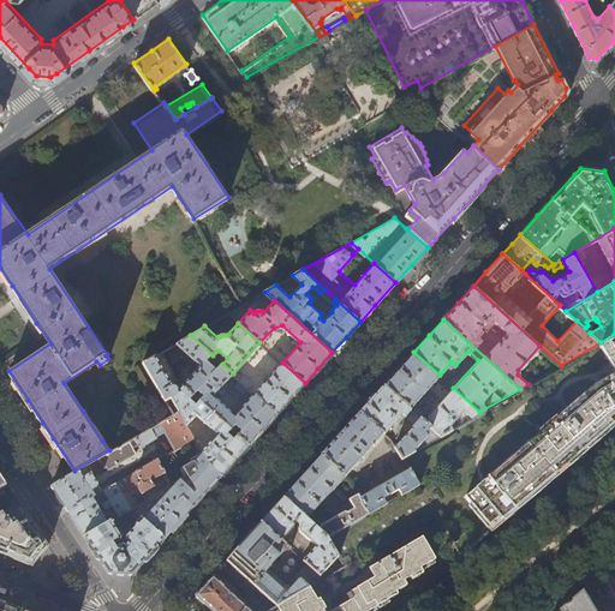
[(614,334),(601,342),(561,365),(529,384),(520,389),(479,412),(473,415),(455,426),(470,453),(402,491),(387,499),(370,510),(328,534),(339,553),(345,563),(437,510),(461,550),(614,419),(614,334)]
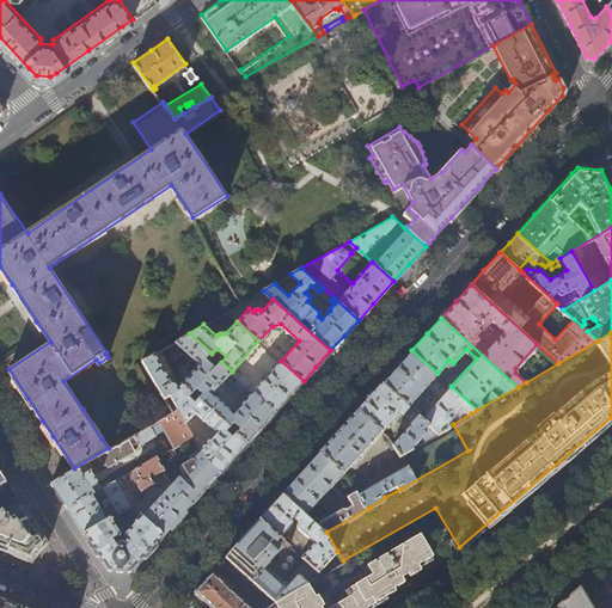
[(206,358),(210,352),(189,333),(176,341),(199,361),(199,363),(183,382),(194,392),(197,387),(203,393),(200,397),(231,425),(234,421),(240,427),(237,430),(249,441),(261,428),(275,411),(254,391),(237,409),(233,404),(230,407),(213,393),(232,372),(221,362),(220,361),(214,367),(206,358)]
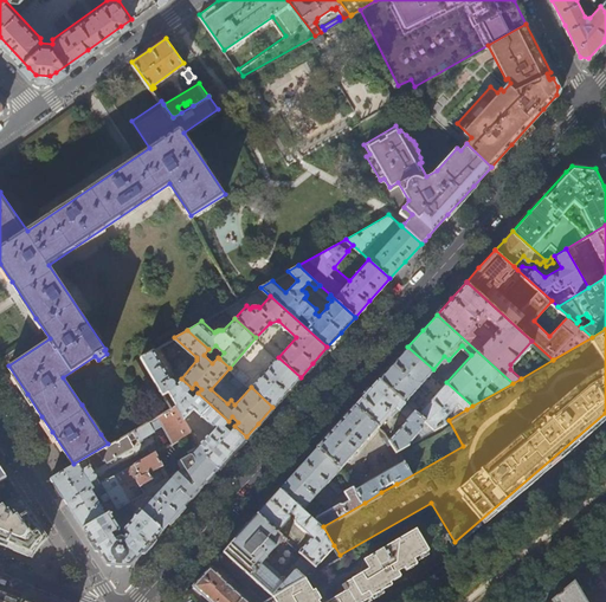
[(423,381),(433,369),(407,347),(394,361),(379,377),(434,427),(447,420),(445,418),(458,401),(466,409),(472,406),(446,382),(423,407),(413,399),(419,392),(424,396),(431,388),(423,381)]
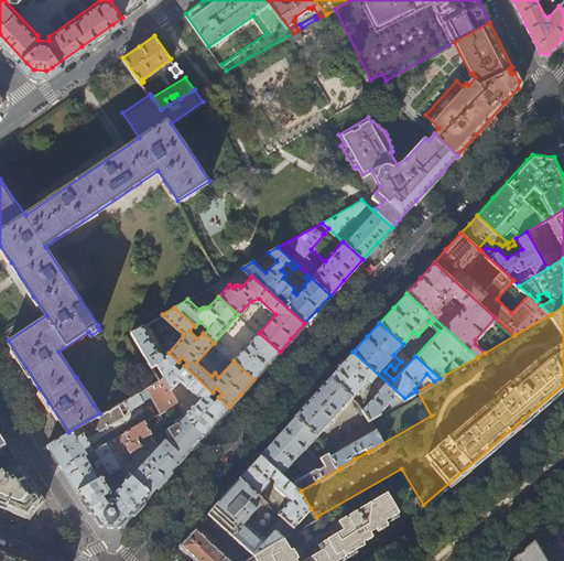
[(174,365),(179,362),(169,353),(164,356),(164,355),(163,354),(162,354),(161,353),(144,324),(132,331),(153,366),(158,364),(165,376),(164,376),(172,389),(181,379),(201,397),(185,413),(192,424),(203,435),(215,422),(229,407),(218,397),(215,401),(209,397),(213,392),(184,366),(180,370),(174,365)]
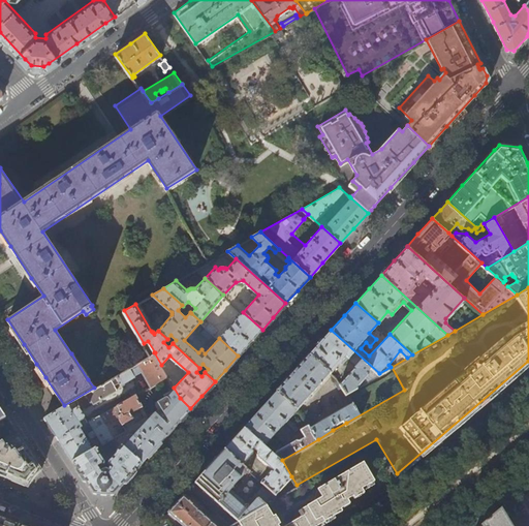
[(250,343),(262,330),(243,312),(231,323),(230,321),(227,325),(229,327),(219,338),(238,356),(250,343)]
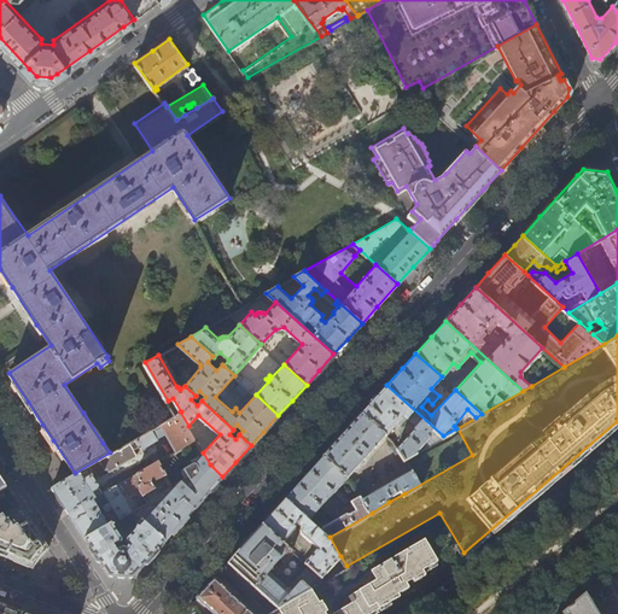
[(240,380),(240,381),(249,389),(255,382),(245,374),(240,380)]
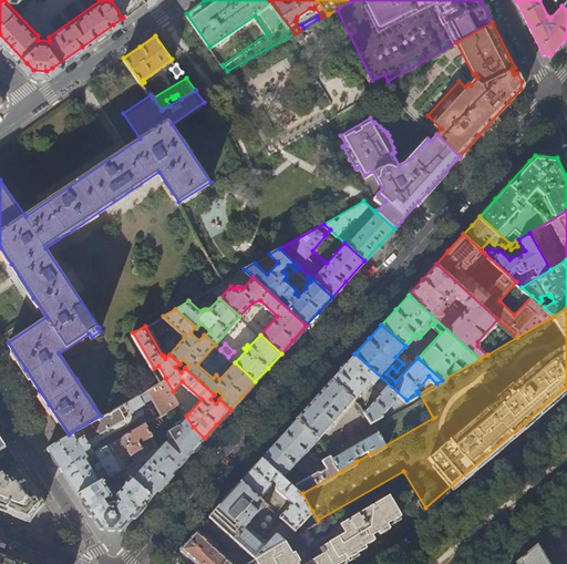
[(224,363),(228,357),(220,350),(216,356),(224,363)]
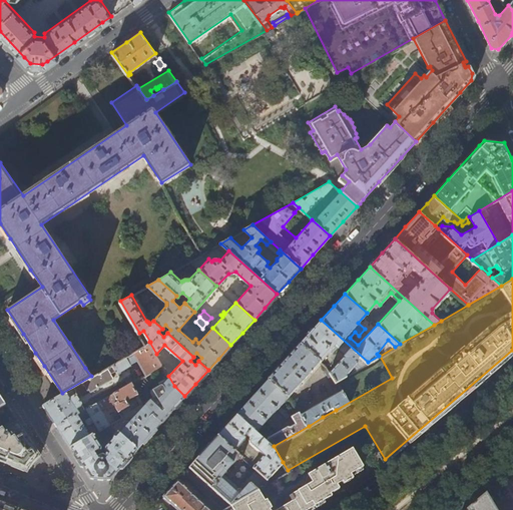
[(312,331),(301,342),(321,360),(330,349),(332,351),(335,348),(333,347),(337,343),(347,352),(329,371),(335,381),(368,362),(321,320),(312,331)]
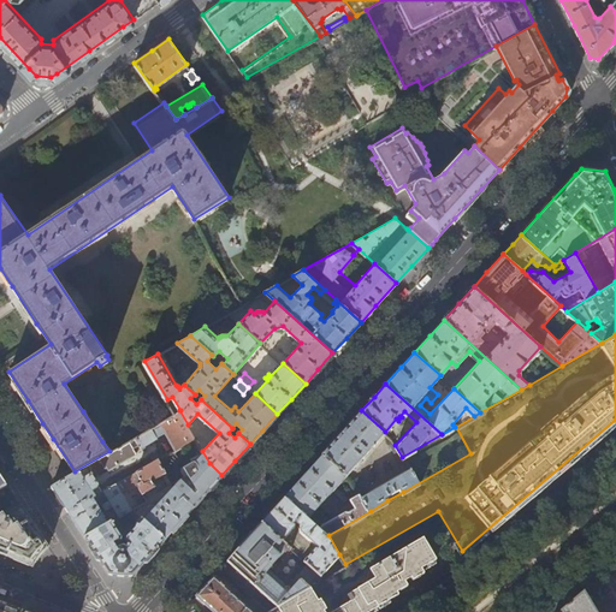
[(105,439),(86,409),(83,411),(102,441),(105,439)]
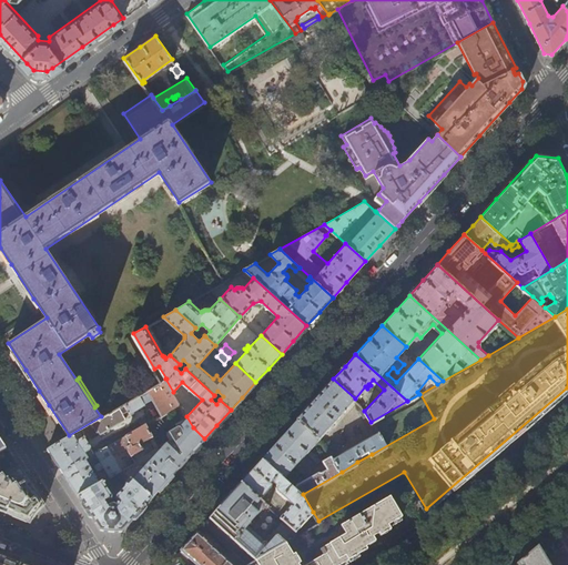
[(180,403),(173,392),(165,379),(161,382),(101,416),(69,435),(67,437),(48,449),(54,458),(62,471),(95,452),(85,437),(99,430),(100,432),(125,417),(124,414),(142,404),(142,403),(139,397),(145,394),(148,391),(152,397),(161,414),(168,411),(179,403),(180,403)]
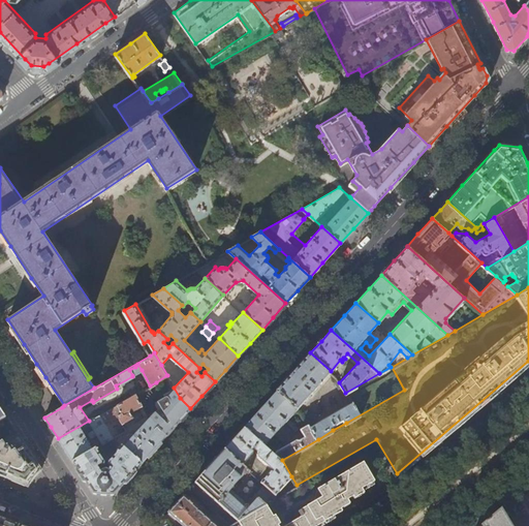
[(298,407),(331,371),(310,352),(292,372),(277,390),(298,407)]
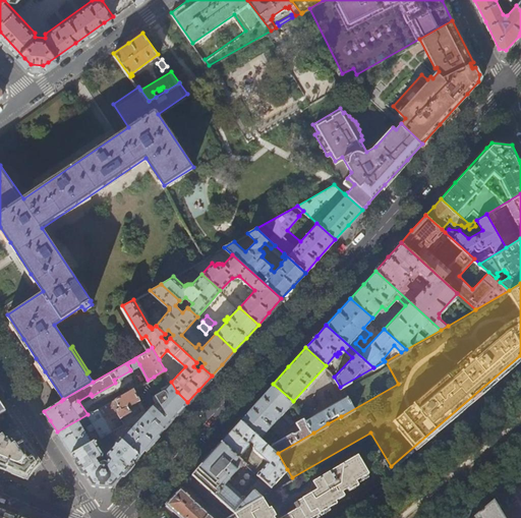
[(130,369),(139,364),(135,358),(133,361),(127,364),(130,369)]
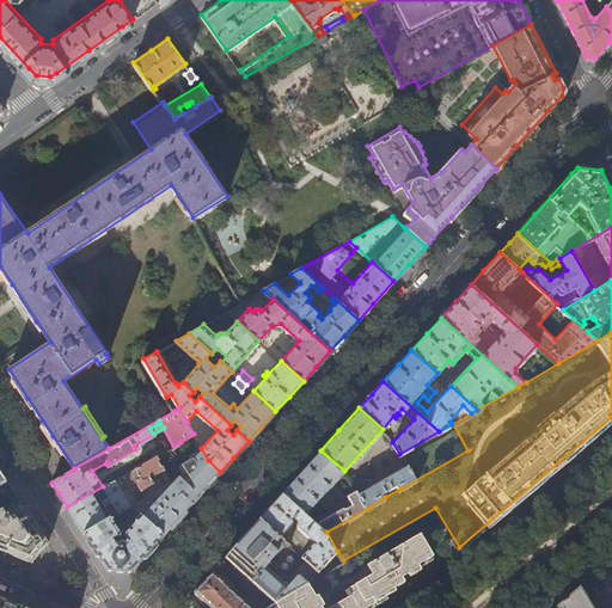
[(453,424),(452,424),(439,431),(399,454),(405,465),(359,492),(368,508),(385,497),(383,492),(398,484),(401,489),(467,450),(453,424)]
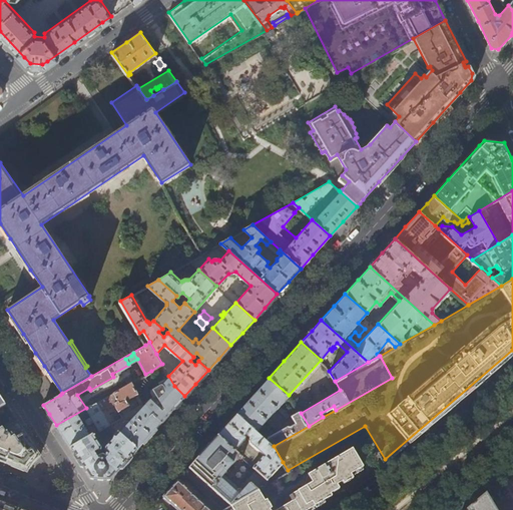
[(173,409),(184,396),(174,386),(168,376),(161,364),(151,371),(154,376),(152,378),(150,380),(149,382),(147,385),(147,388),(147,391),(147,392),(139,396),(140,398),(143,404),(161,422),(173,409)]
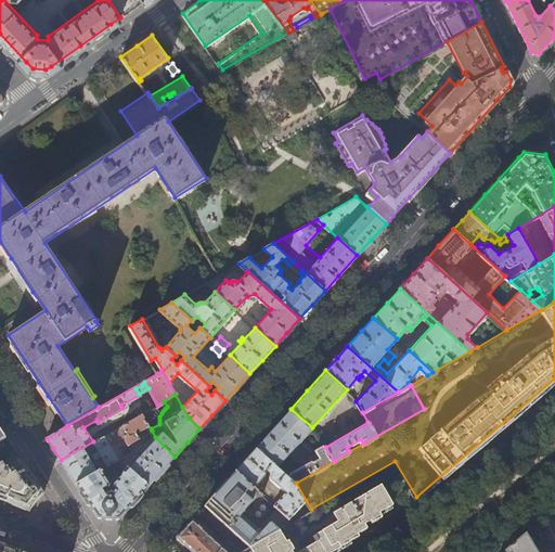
[(296,446),(312,427),(291,409),(273,428),(271,431),(256,447),(296,483),(334,461),(325,447),(323,444),(315,448),(315,449),(320,457),(314,460),(311,460),(292,471),(284,464),(282,466),(279,464),(293,448),(291,446),(293,444),(296,446)]
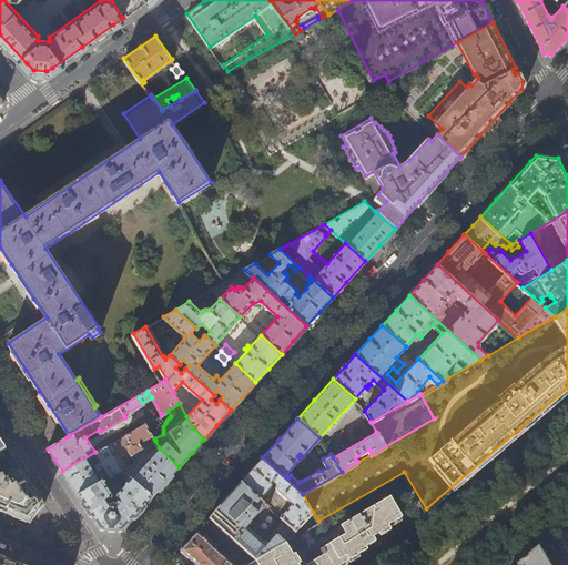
[(145,423),(127,434),(131,442),(127,445),(132,454),(142,447),(140,442),(152,435),(145,423)]
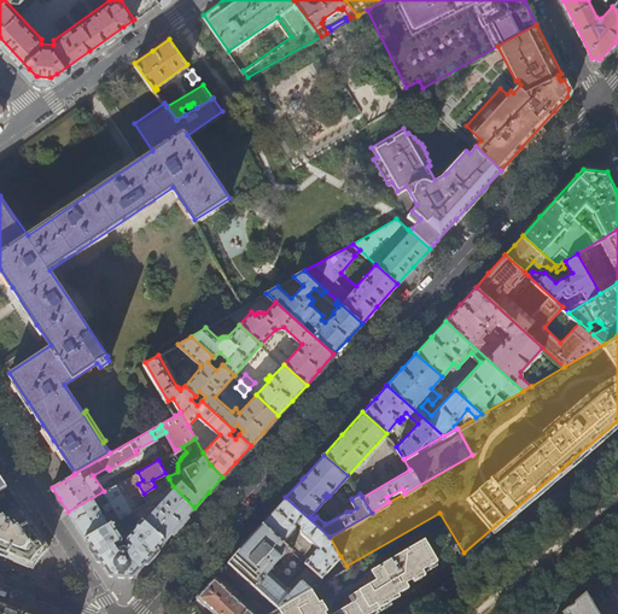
[(122,492),(138,484),(143,480),(138,472),(104,491),(68,512),(76,524),(85,537),(108,524),(98,507),(103,503),(106,509),(112,506),(120,516),(132,509),(122,492)]
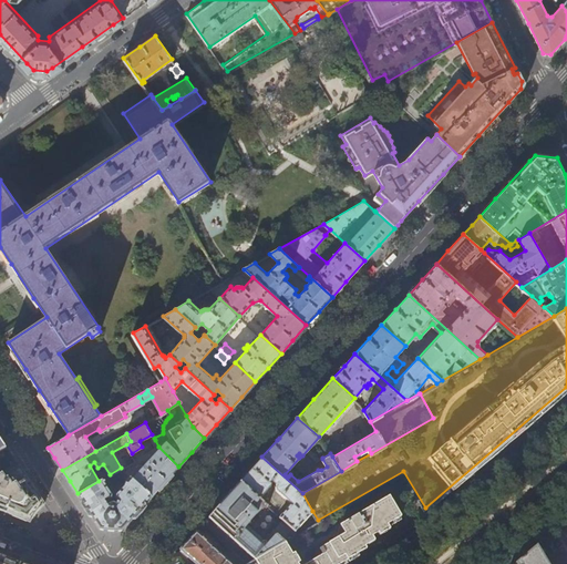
[(165,481),(178,467),(158,447),(155,440),(142,454),(148,460),(144,465),(141,462),(134,469),(137,472),(133,478),(152,495),(165,481)]
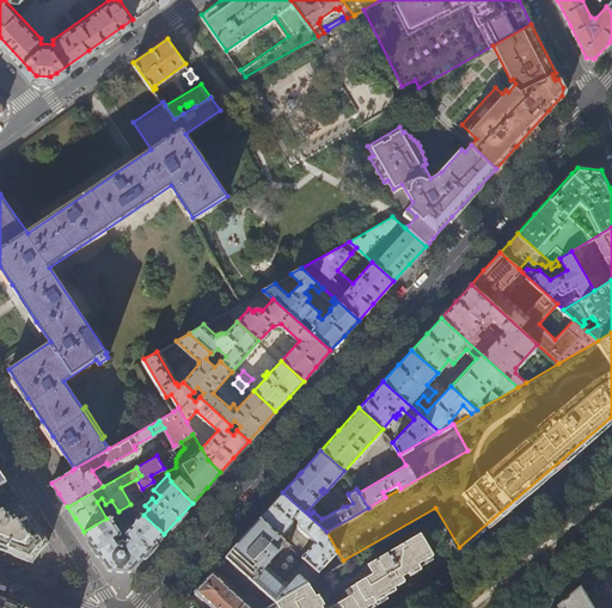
[(270,505),(259,517),(280,535),(294,521),(294,520),(295,517),(299,521),(298,522),(298,527),(314,540),(301,554),(306,558),(319,571),(337,551),(326,532),(282,492),(270,505)]
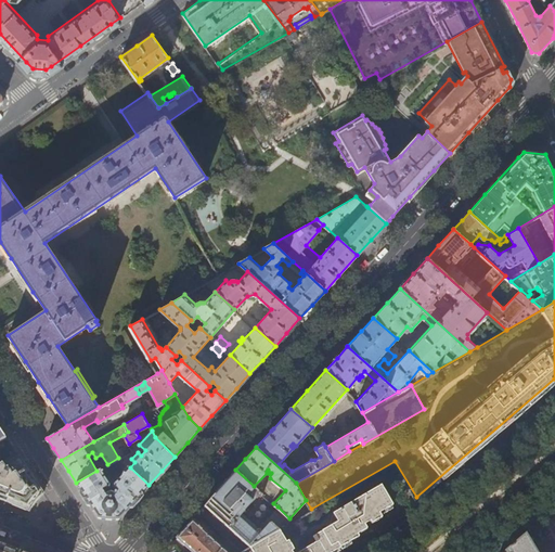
[(0,496),(8,499),(29,508),(31,503),(35,499),(39,495),(43,491),(39,484),(17,451),(0,463),(0,496)]
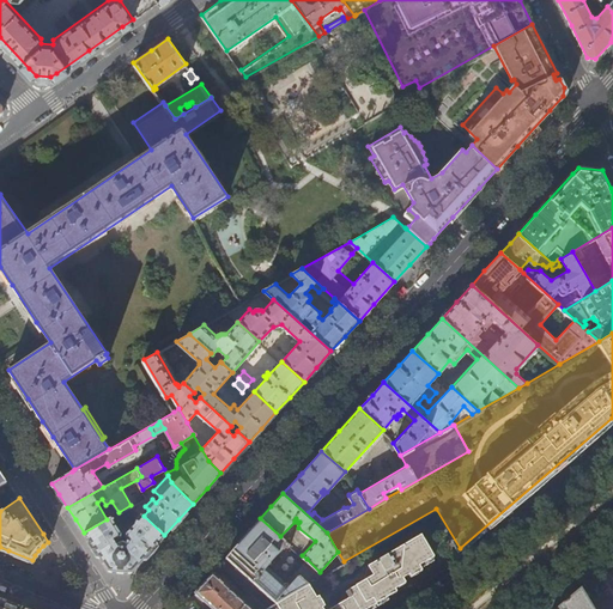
[(114,516),(107,519),(84,533),(97,552),(108,568),(122,570),(132,571),(146,555),(164,535),(144,516),(141,513),(137,518),(135,523),(127,533),(127,534),(127,536),(127,539),(128,540),(126,542),(123,541),(121,542),(119,539),(120,539),(122,536),(122,535),(122,533),(113,518),(114,517),(114,516)]
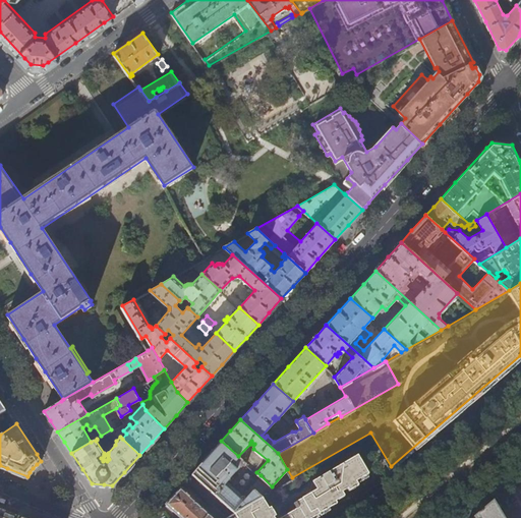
[(246,463),(238,456),(221,441),(203,462),(192,472),(234,512),(263,496),(275,488),(272,486),(261,475),(246,491),(237,481),(235,483),(229,478),(242,463),(244,465),(246,463)]
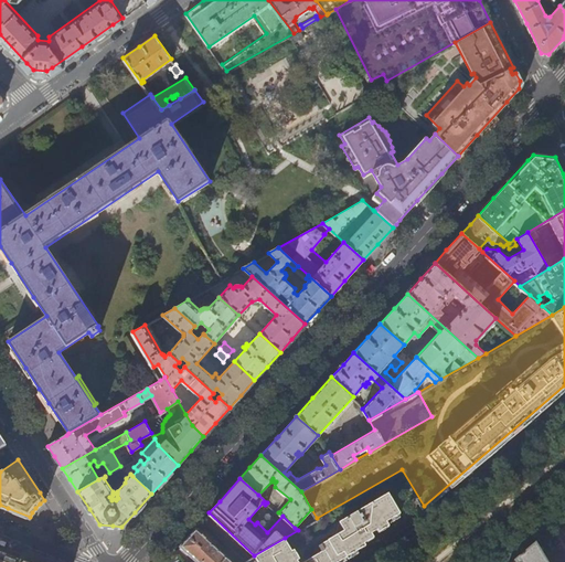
[(338,561),(348,555),(358,550),(365,545),(364,542),(374,537),(371,532),(377,529),(379,531),(388,525),(386,520),(402,511),(390,491),(341,520),(345,529),(320,543),(323,550),(301,561),(300,561),(285,538),(254,555),(257,561),(338,561)]
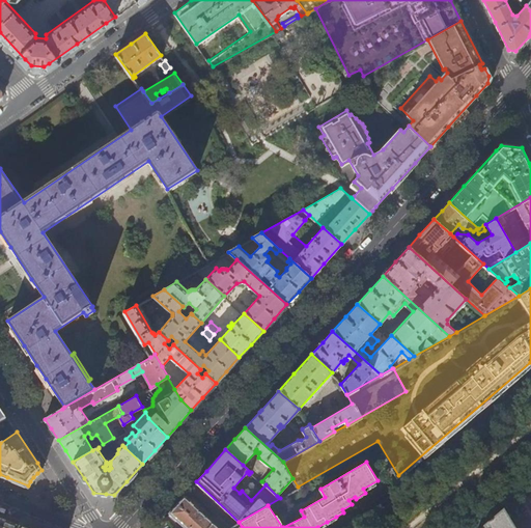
[(186,527),(220,527),(203,511),(207,507),(201,502),(197,506),(184,495),(172,507),(169,511),(186,527)]
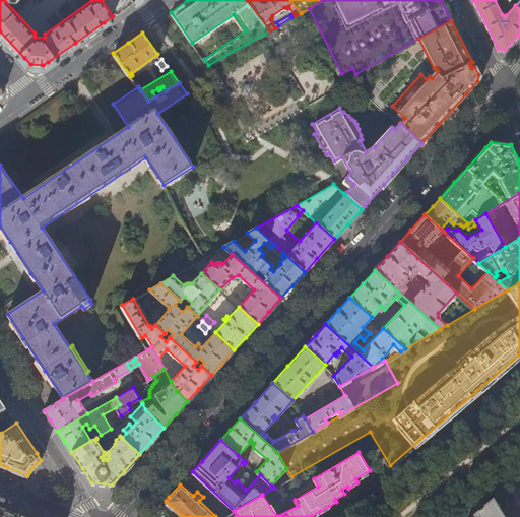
[(474,516),(504,516),(494,498),(473,515),(474,516)]
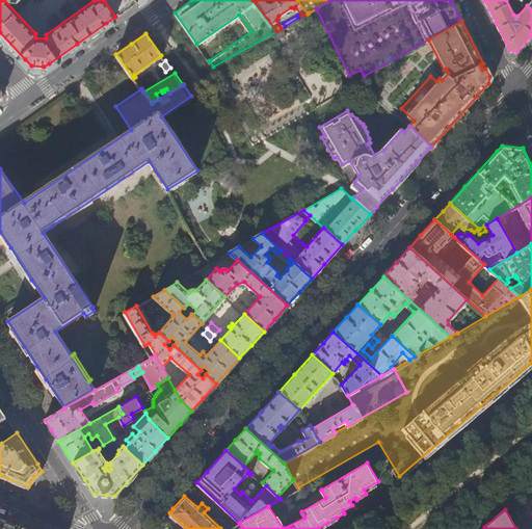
[(12,522),(0,517),(0,528),(21,528),(23,527),(12,522)]
